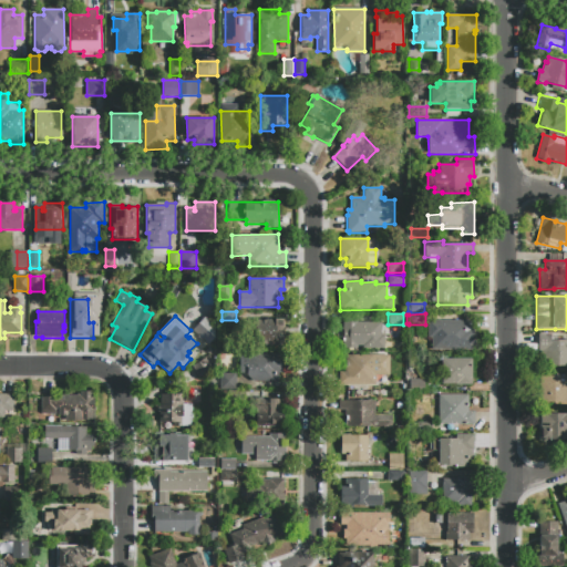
[(193,330),(205,317),(215,327),(215,338),(208,344),(193,330)]
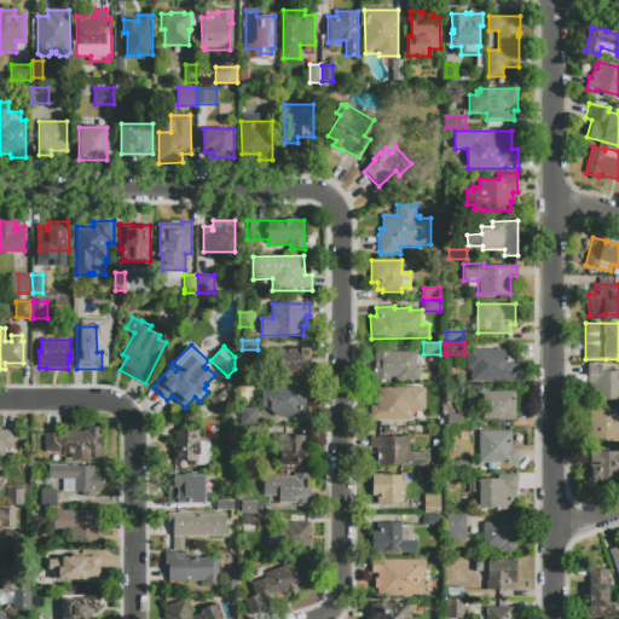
[(293,348),(307,350),(307,357),(310,357),(310,370),(307,370),(307,380),(296,380),(296,377),(279,377),(279,350),(293,350),(293,348)]
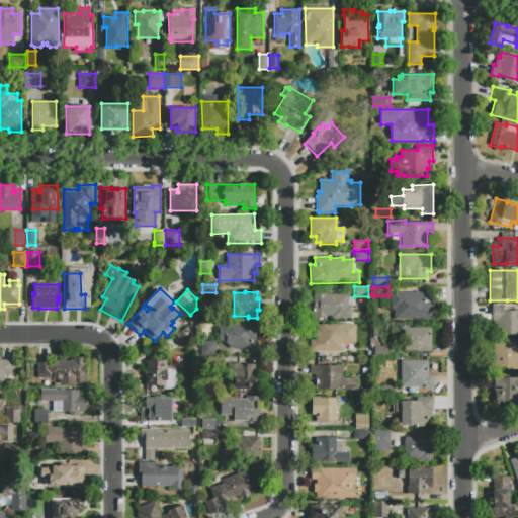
[(434,300),(434,319),(395,319),(395,310),(392,310),(391,292),(427,292),(427,300),(434,300)]
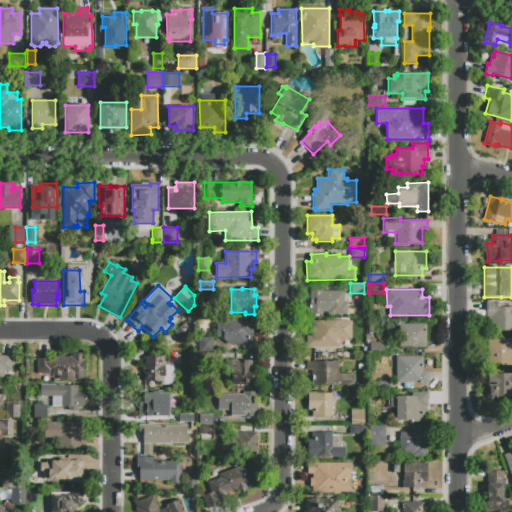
[(344,291),(344,303),(346,303),(346,315),(327,315),(327,312),(322,312),(322,315),(309,315),(309,306),(310,306),(310,297),(309,291),(323,290),(323,291),(344,291)]
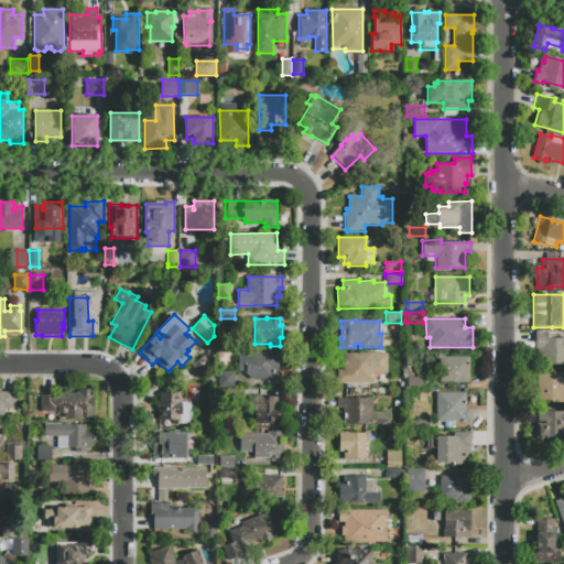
[(563,365),(541,365),(541,359),(539,359),(539,350),(537,350),(537,337),(544,337),(544,339),(563,338),(563,365)]
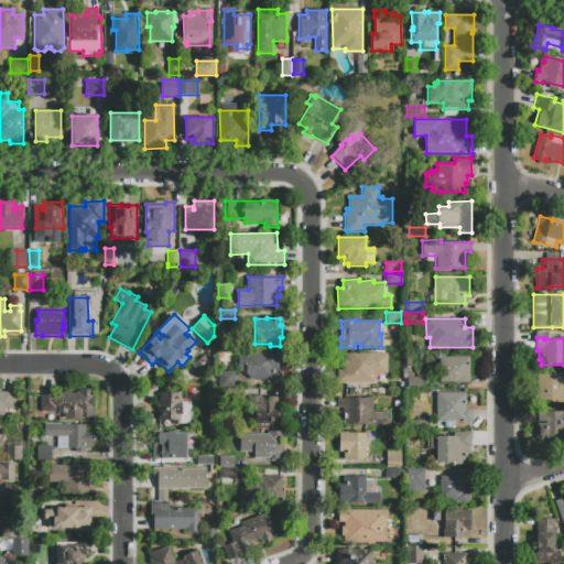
[(282,353),(282,372),(277,372),(277,380),(252,380),(245,371),(240,371),(240,358),(256,358),(256,353),(282,353)]
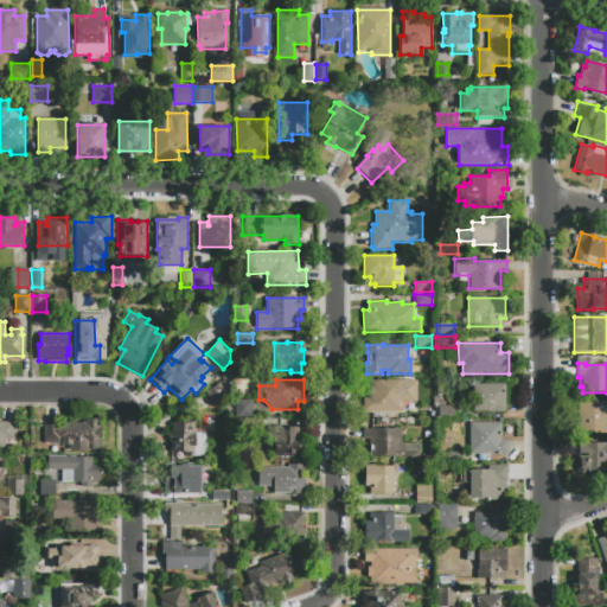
[(370,381),(401,381),(401,413),(363,413),(363,398),(370,398),(370,393),(371,393),(370,381)]
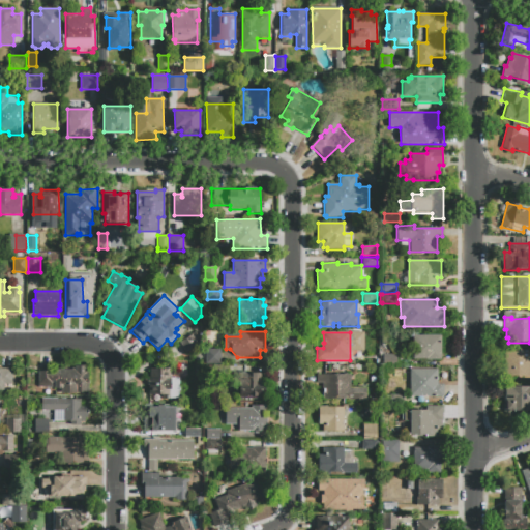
[(186,353),(180,343),(193,335),(199,346),(186,353)]
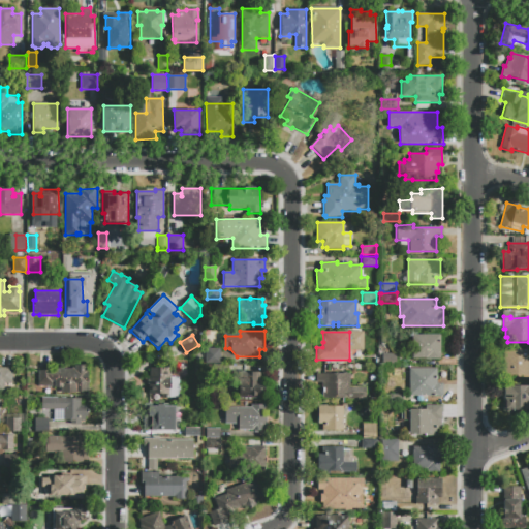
[(440,335),(440,361),(425,361),(425,359),(411,359),(411,335),(440,335)]
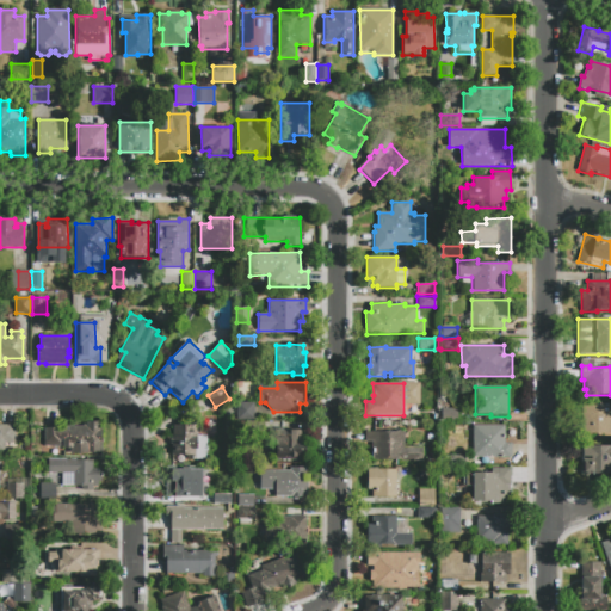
[(255,423),(239,423),(239,406),(255,406),(255,423)]
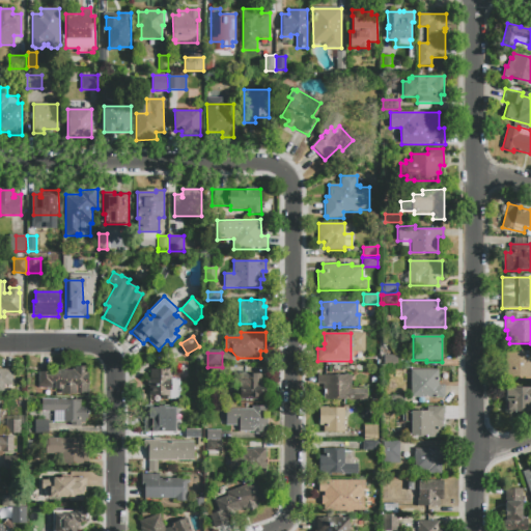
[(530,353),(530,378),(530,379),(504,379),(504,353),(530,353)]
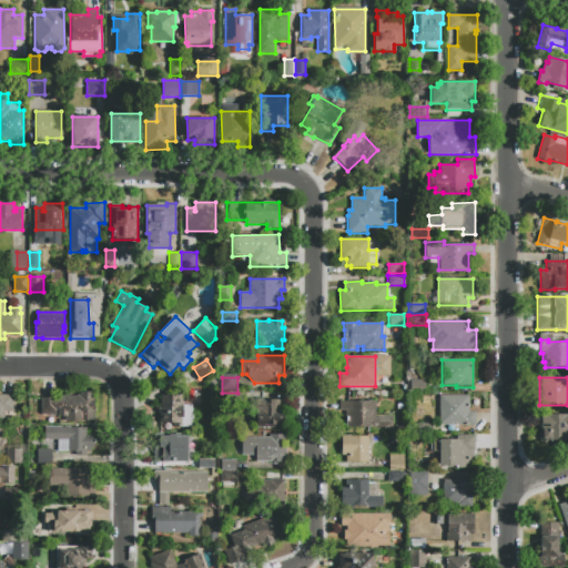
[(412,392),(412,382),(425,382),(425,392),(412,392)]
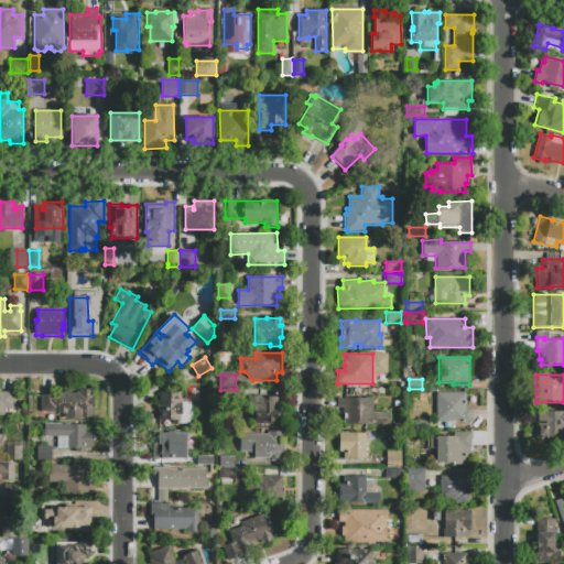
[(41,412),(41,396),(56,396),(56,393),(76,393),(76,392),(80,392),(80,390),(91,390),(91,394),(94,394),(94,418),(83,418),(83,419),(63,419),(63,414),(57,414),(57,407),(55,407),(55,412),(41,412)]
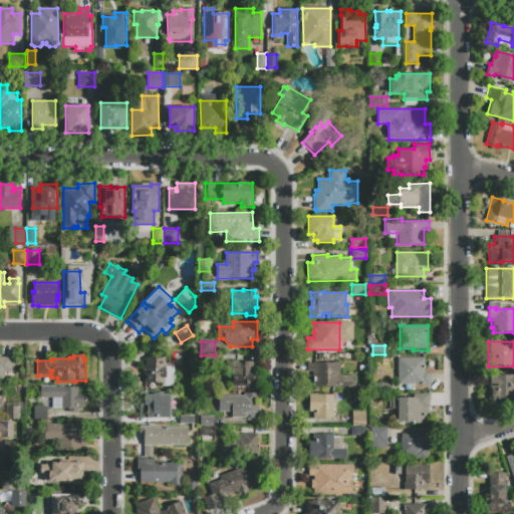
[(0,357),(12,357),(12,371),(4,371),(4,380),(0,380),(0,357)]
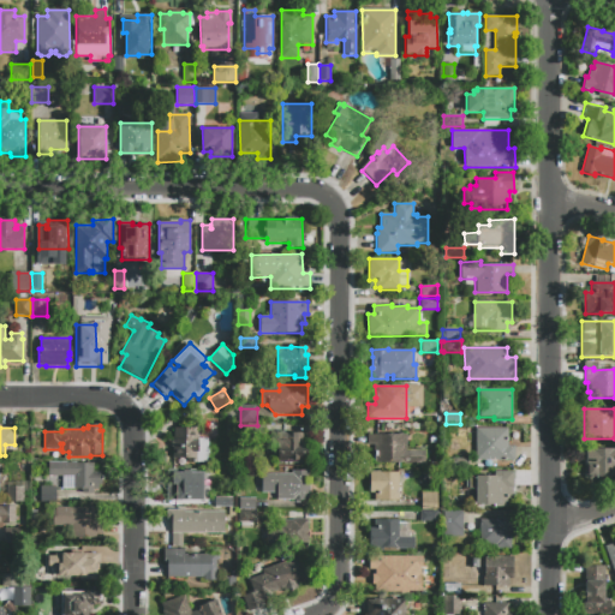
[(208,439),(208,463),(189,463),(189,459),(173,459),(173,447),(171,447),(171,442),(173,442),(173,440),(174,440),(174,428),(197,429),(197,439),(208,439)]
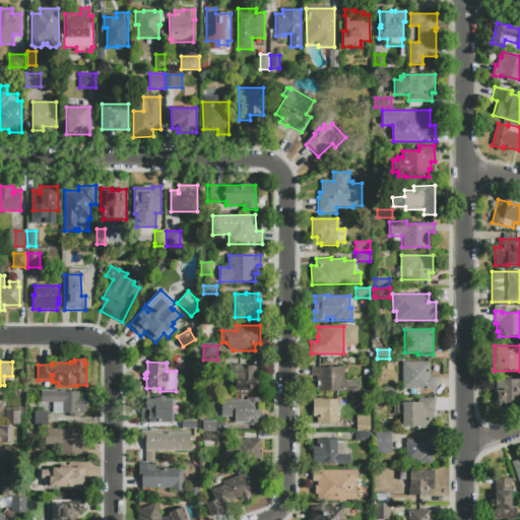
[(203,370),(203,362),(217,362),(217,370),(203,370)]
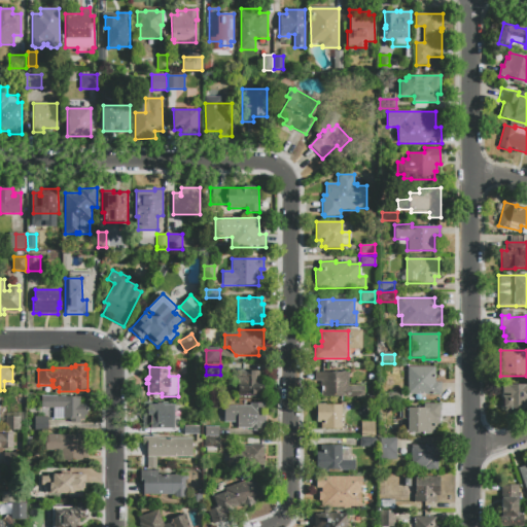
[(442,382),(442,395),(408,395),(408,366),(435,366),(435,382),(442,382)]
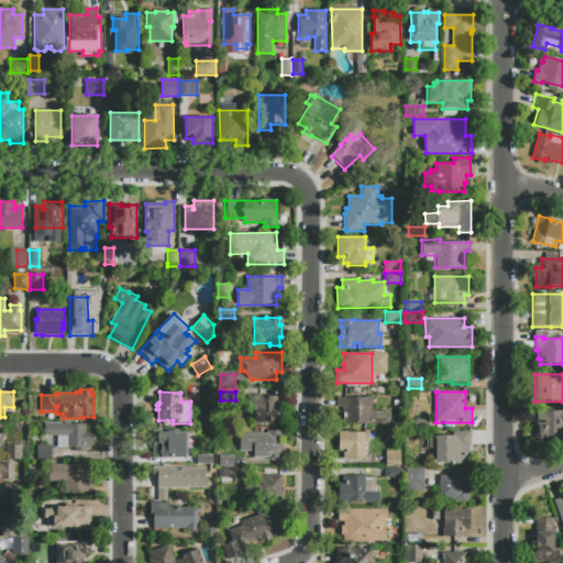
[(282,406),(282,423),(254,423),(255,401),(262,401),(262,396),(277,396),(277,406),(282,406)]
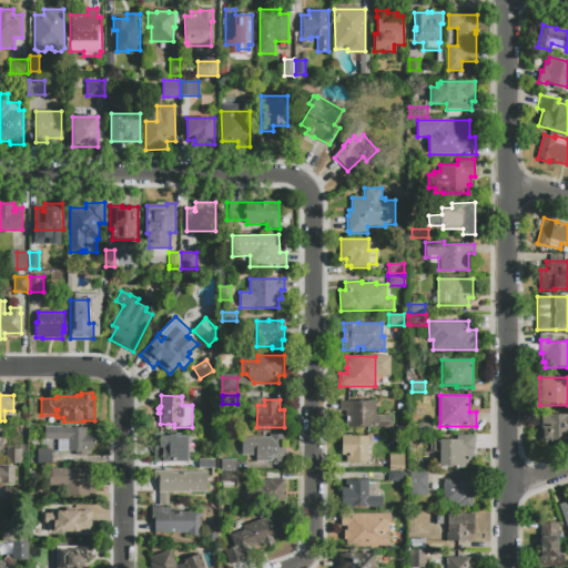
[(340,412),(340,401),(375,401),(376,415),(393,415),(393,429),(373,429),(373,428),(348,428),(348,425),(346,425),(346,421),(345,421),(345,412),(340,412)]
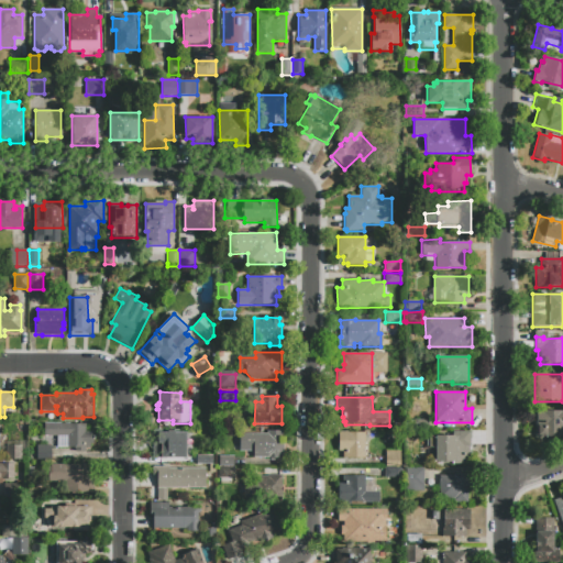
[(562,437),(536,438),(536,410),(562,410),(562,437)]
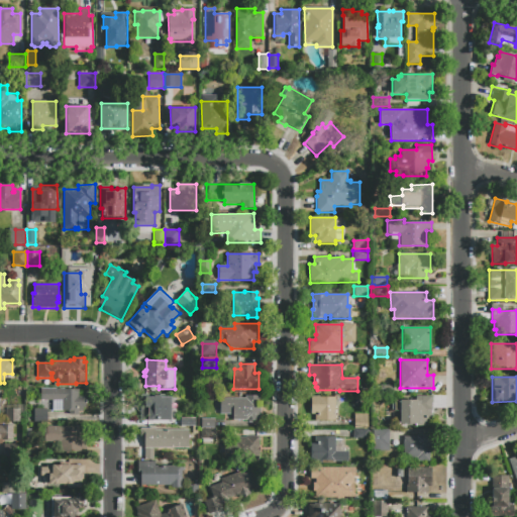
[(393,393),(380,393),(380,385),(393,385),(393,393)]
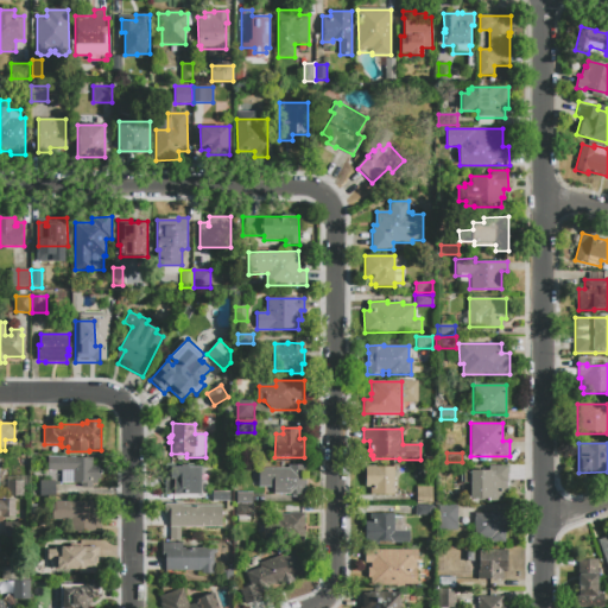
[(48,472),(48,457),(93,458),(93,467),(101,467),(101,480),(97,480),(97,483),(93,483),(93,488),(82,488),(82,483),(61,483),(61,481),(56,481),(56,473),(48,472)]
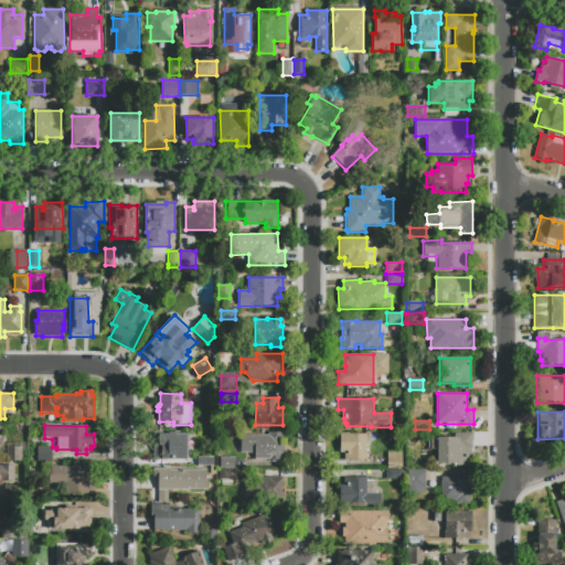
[(188,435),(188,459),(153,459),(155,444),(158,444),(158,434),(168,435),(168,433),(176,433),(176,435),(188,435)]
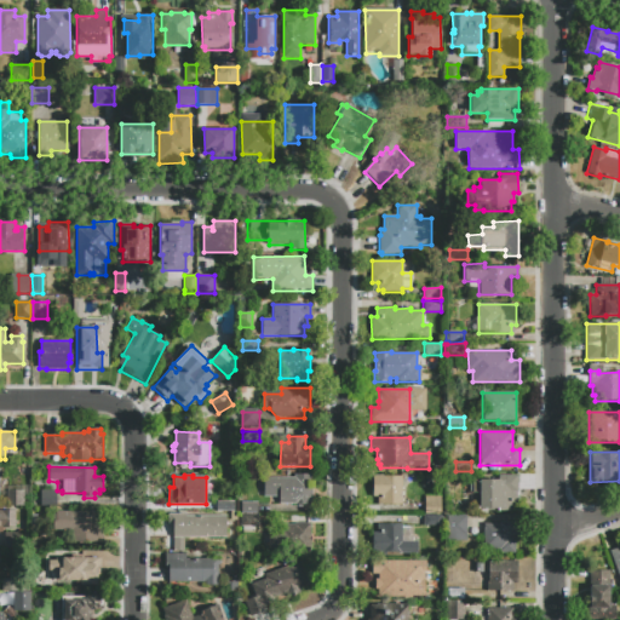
[(314,486),(313,495),(310,495),(310,506),(294,506),(294,504),(279,504),(279,497),(264,497),(264,477),(294,477),(294,475),(311,475),(311,486),(314,486)]
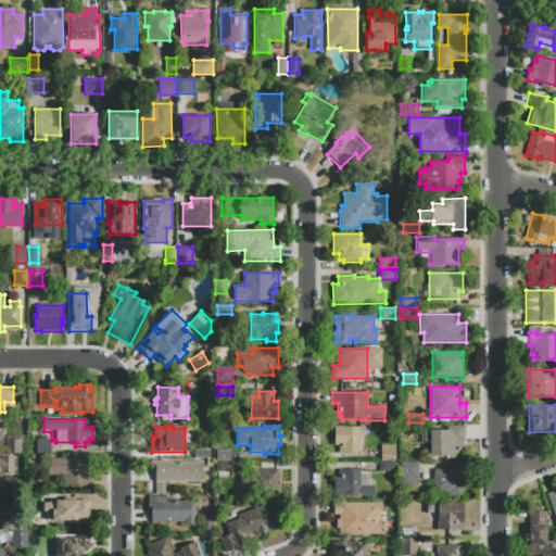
[(333,445),(333,426),(343,426),(343,427),(361,427),(361,453),(339,453),(339,445),(333,445)]
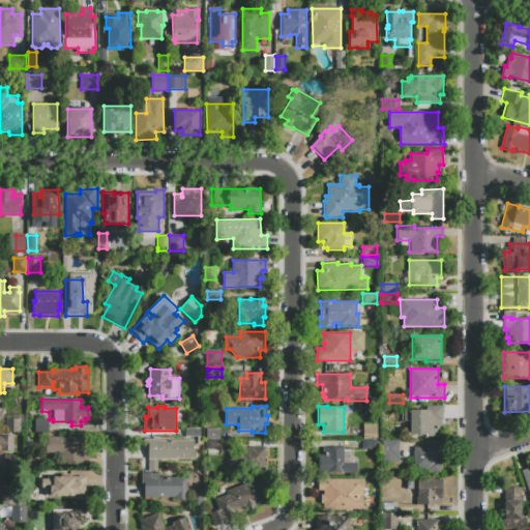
[(425,406),(443,406),(443,421),(440,421),(440,430),(437,430),(437,437),(410,437),(410,422),(405,422),(405,410),(425,410),(425,406)]
